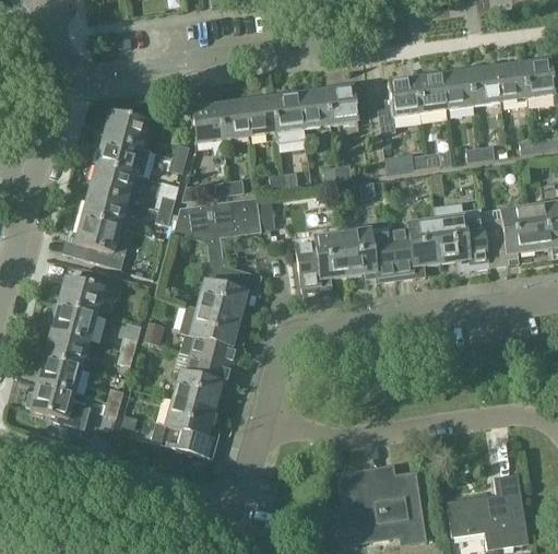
[(550,58),(523,61),(527,97),(555,94),(550,58)]
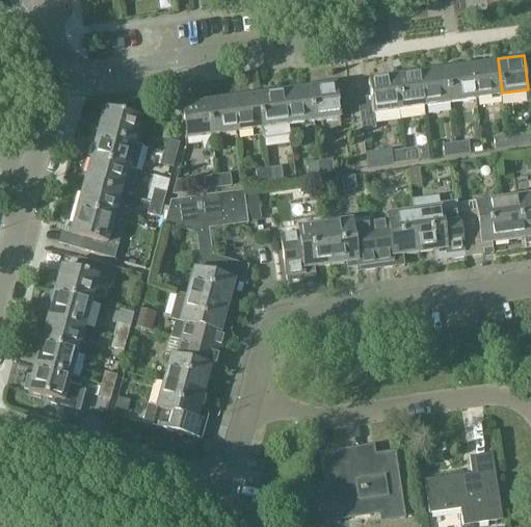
[(498,58),(472,62),(476,97),(502,93),(498,58)]
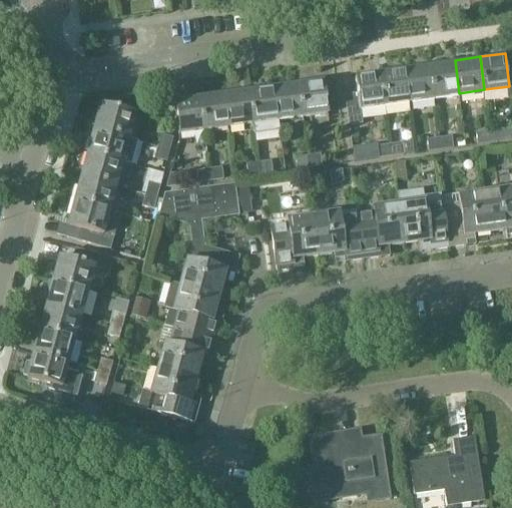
[(455,60),(430,63),(435,96),(459,93),(455,60)]
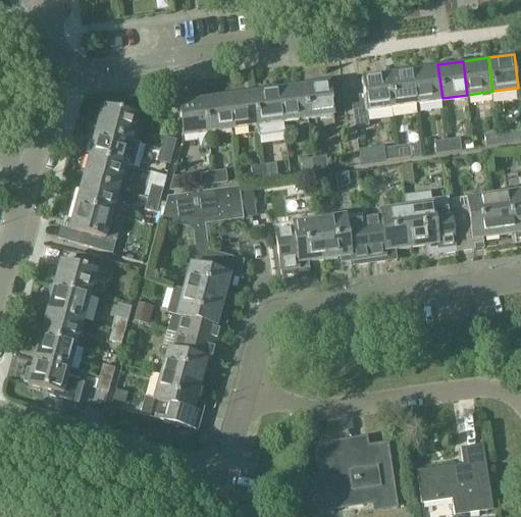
[(437,64),(413,67),(417,101),(443,98),(437,64)]
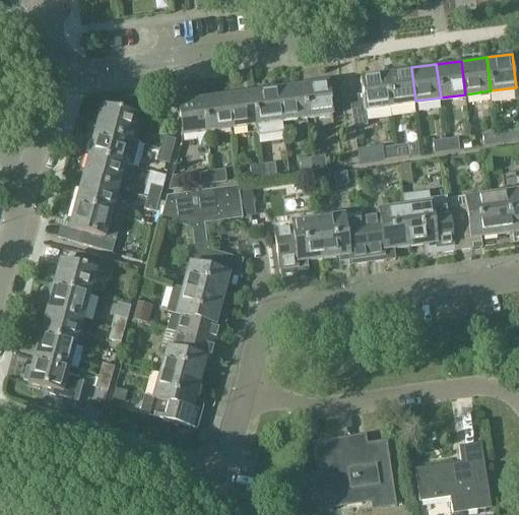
[(411,67),(386,71),(391,105),(415,101),(411,67)]
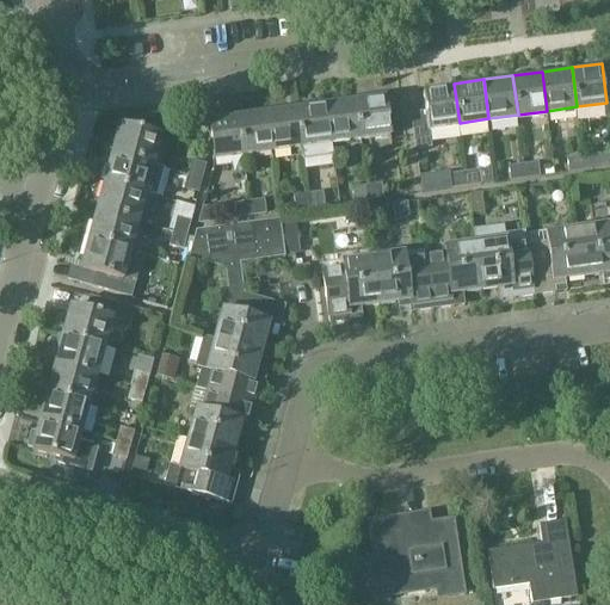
[(454,84),(424,87),(426,106),(412,107),(417,144),(433,142),(431,127),(460,123),(454,84)]
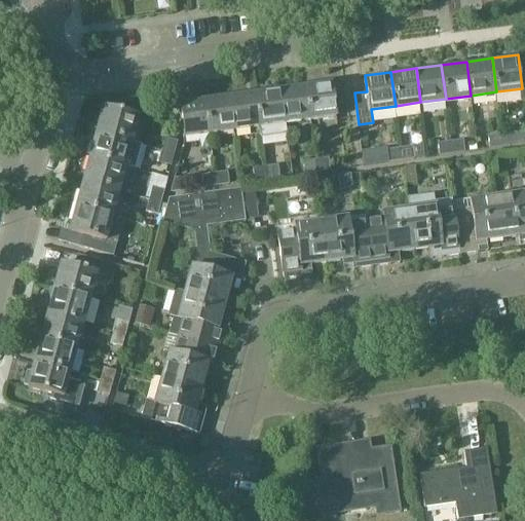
[(333,79),(307,83),(311,117),(337,114),(333,79)]
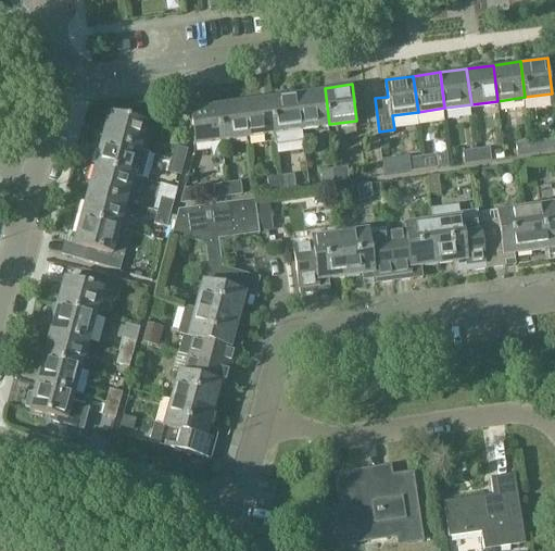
[(325,88),(298,91),(302,127),(329,124),(325,88)]
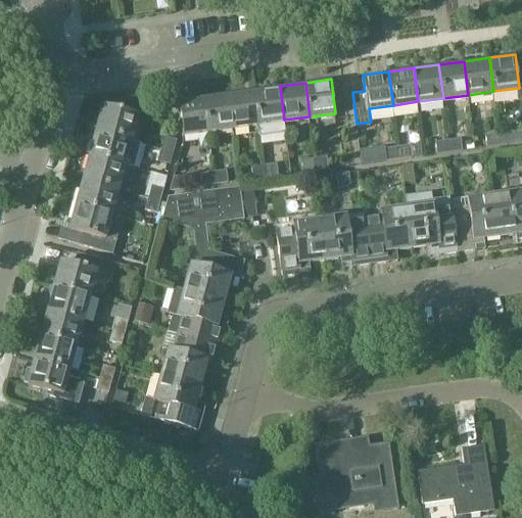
[(280,86),(254,90),(259,124),(284,120),(280,86)]
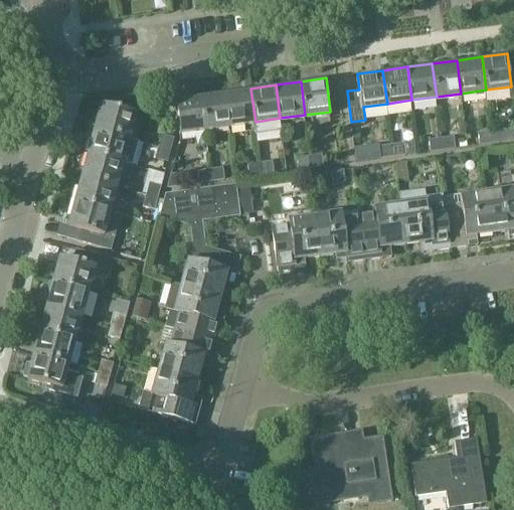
[(250,89),(226,92),(230,125),(255,122),(250,89)]
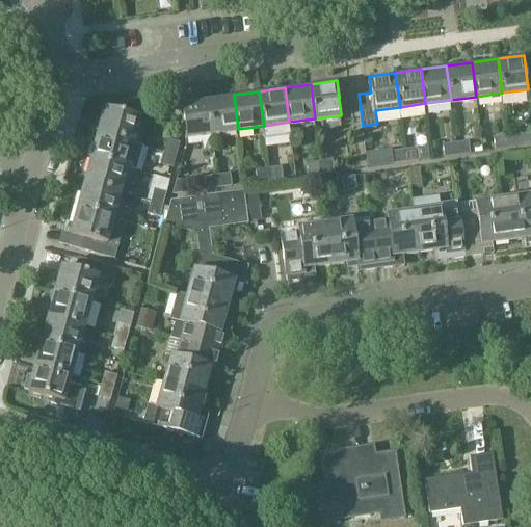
[(234,95),(208,98),(213,132),(238,129),(234,95)]
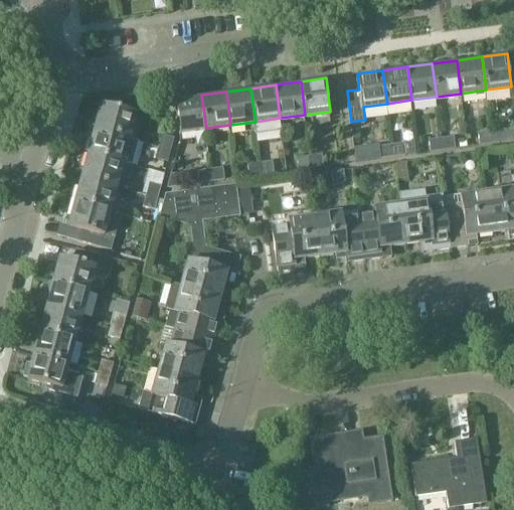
[(201,95),(176,99),(181,132),(206,128),(201,95)]
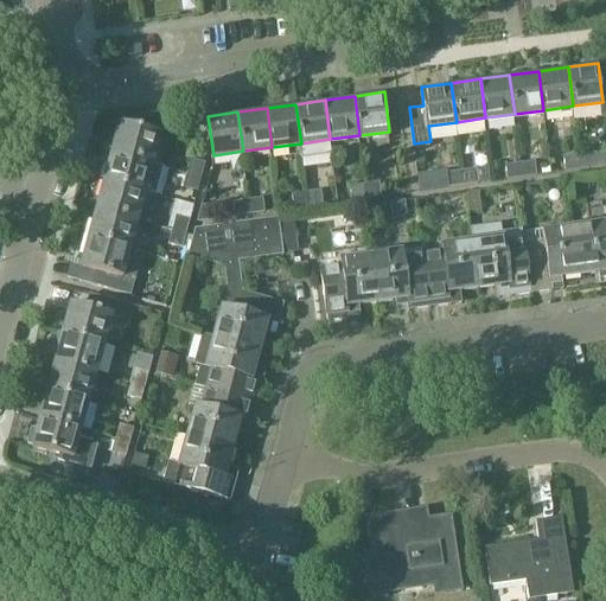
[(113,147),(115,148),(155,159),(164,129),(120,119),(113,147)]
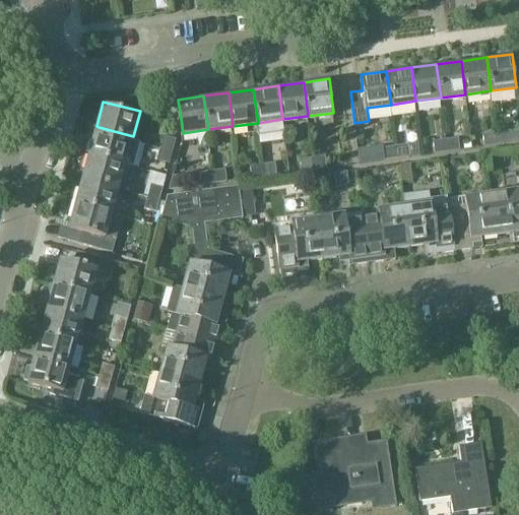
[(518,125),(496,129),(498,141),(518,137),(518,125)]
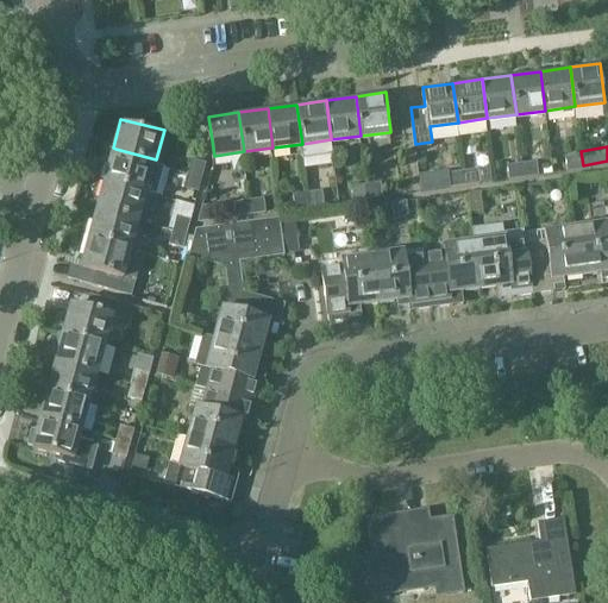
[(156,159),(116,149),(113,148),(105,176),(149,188),(156,159)]
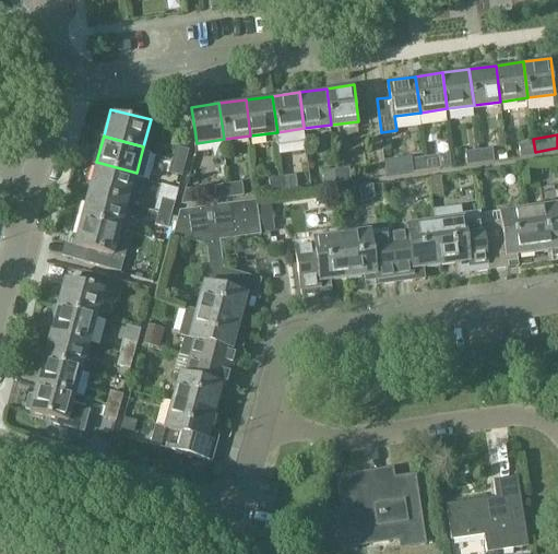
[(520,140),(521,154),(535,152),(533,139),(520,140)]
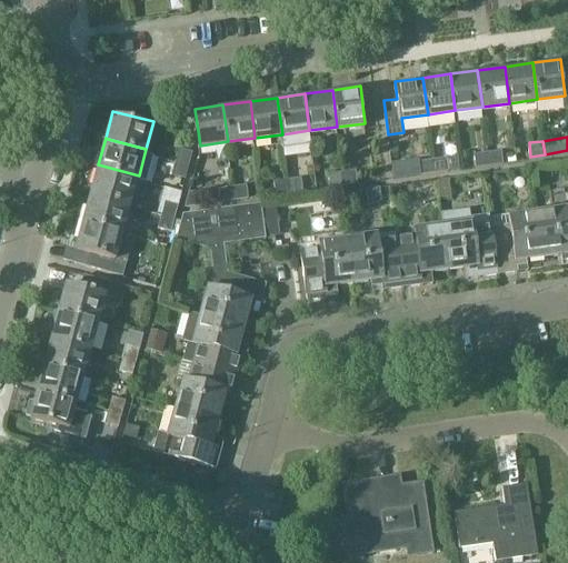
[(180,144),(177,158),(190,161),(193,148),(180,144)]
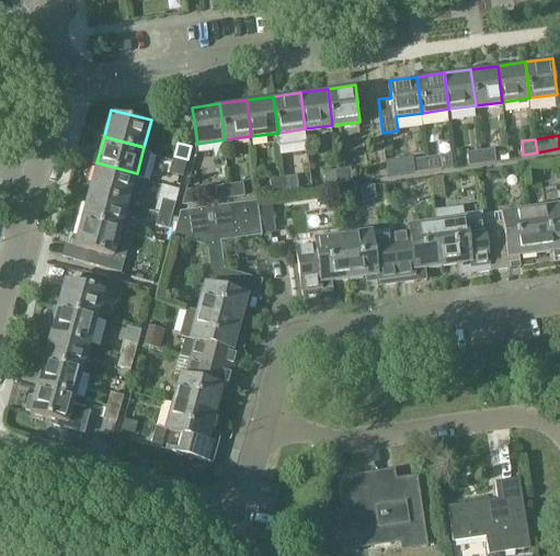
[(483,160),(496,158),(495,145),(481,146),(483,160)]
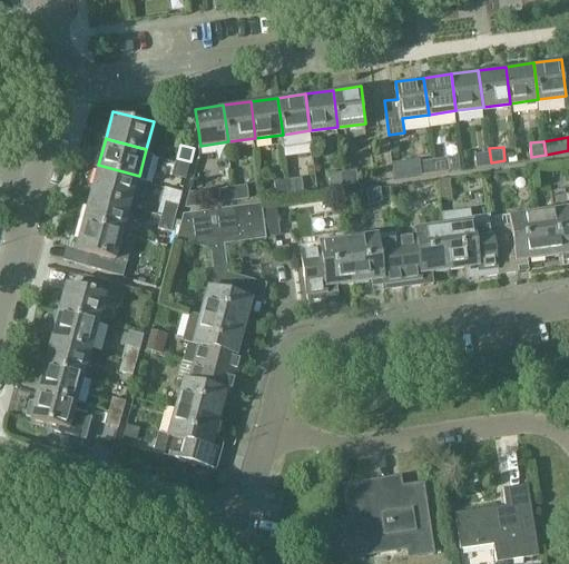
[(491,162),(489,148),(476,150),(477,164),(491,162)]
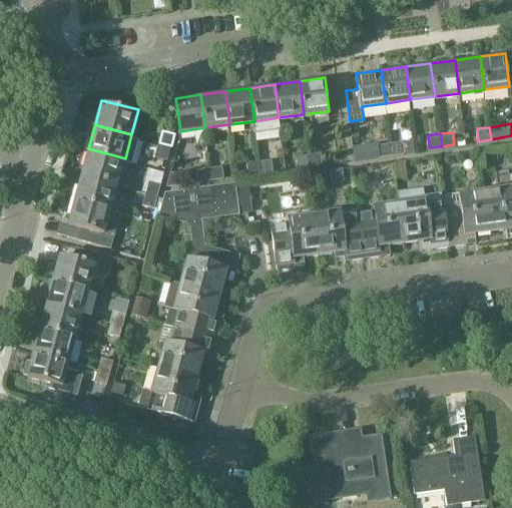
[(403,138),(391,140),(393,152),(405,151),(403,138)]
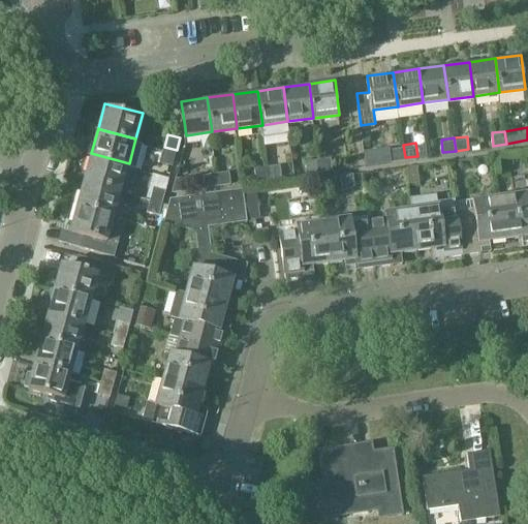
[(405,157),(403,145),(390,147),(392,159),(405,157)]
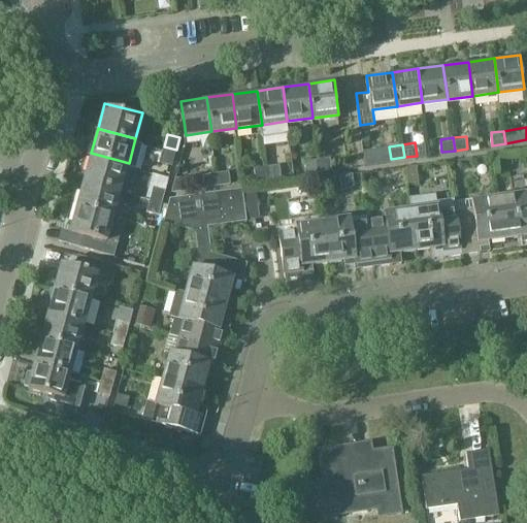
[(161,159),(172,162),(176,150),(164,146),(161,159)]
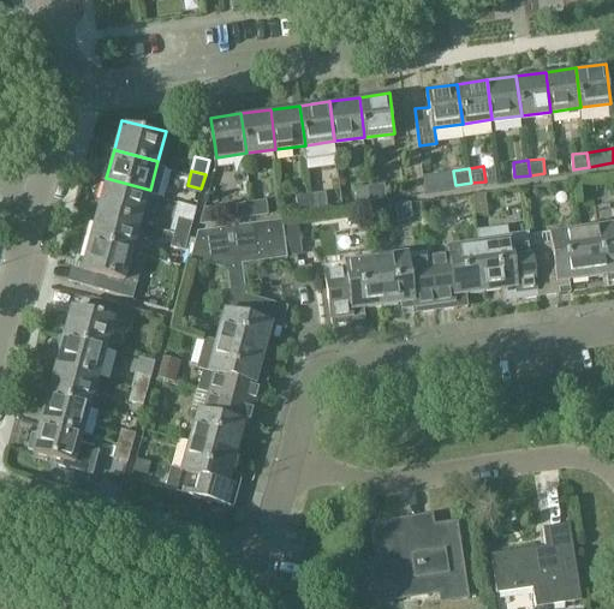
[(99,207),(101,208),(142,219),(150,190),(106,178),(99,207)]
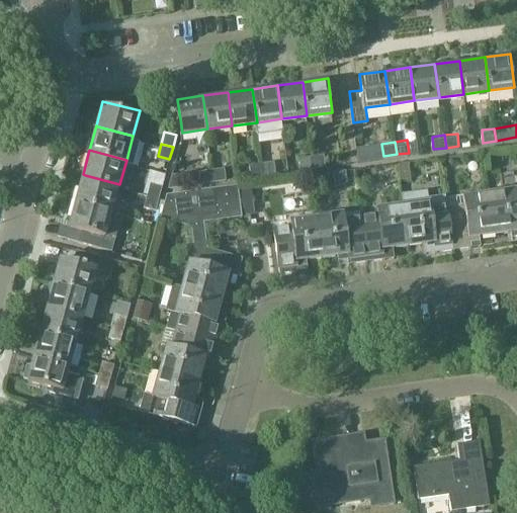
[(312,153),(314,166),(326,164),(325,151),(312,153)]
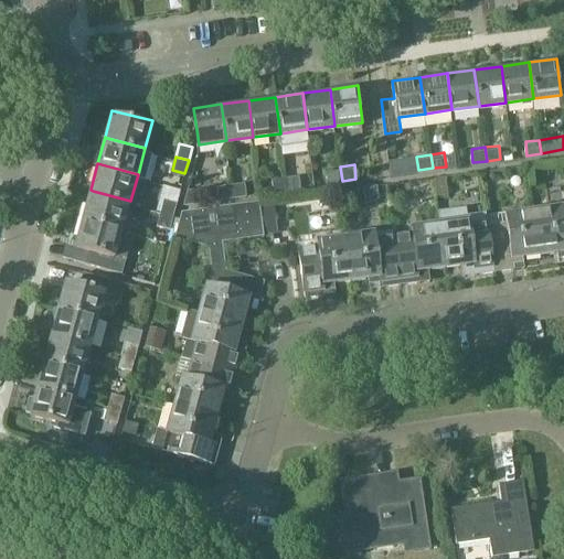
[(342,181),(340,167),(326,169),(328,182),(342,181)]
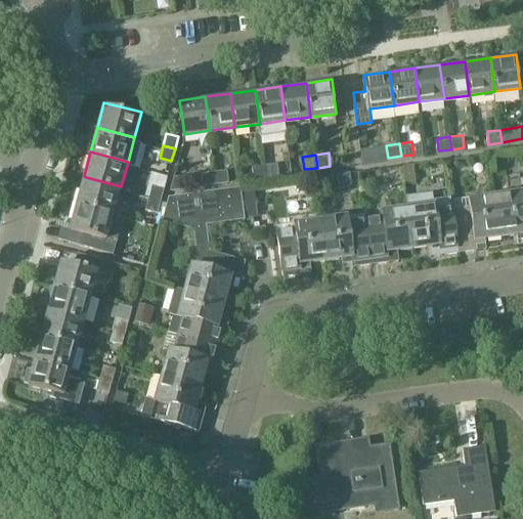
[(265,162),(266,174),(279,173),(277,160),(265,162)]
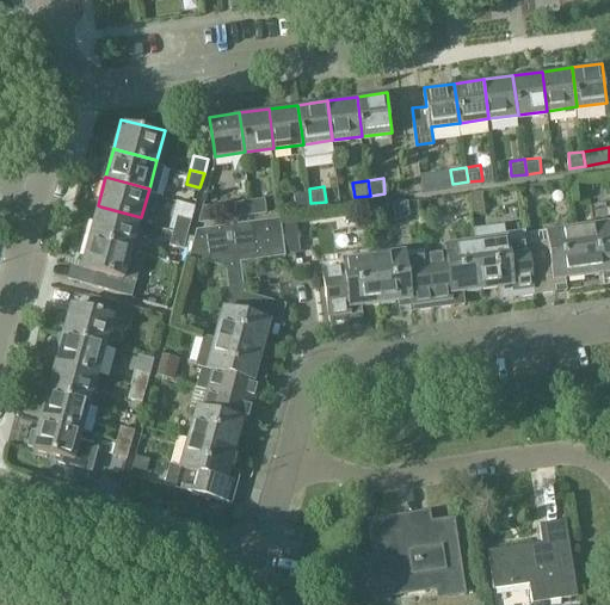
[(469,190),(472,208),(484,207),(481,187),(469,190)]
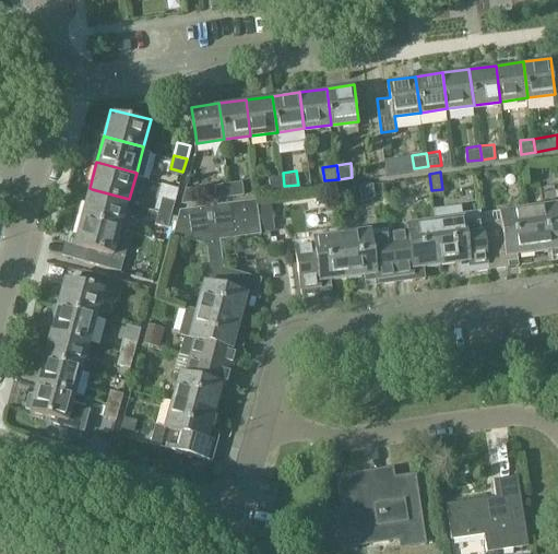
[(284,186),(283,173),(269,175),(271,188),(284,186)]
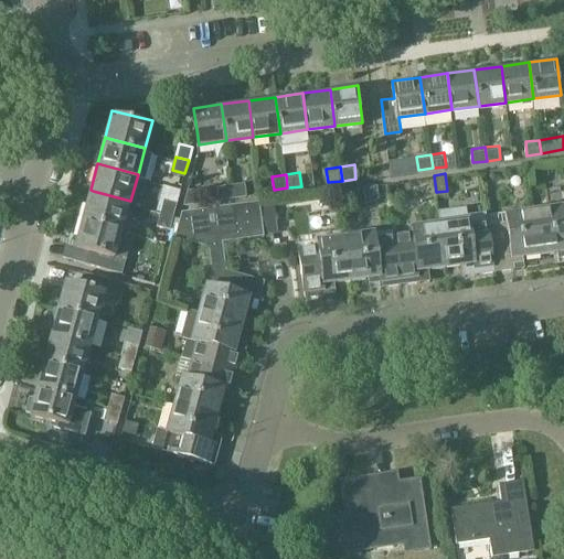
[(233,195),(247,193),(245,180),(232,181),(233,195)]
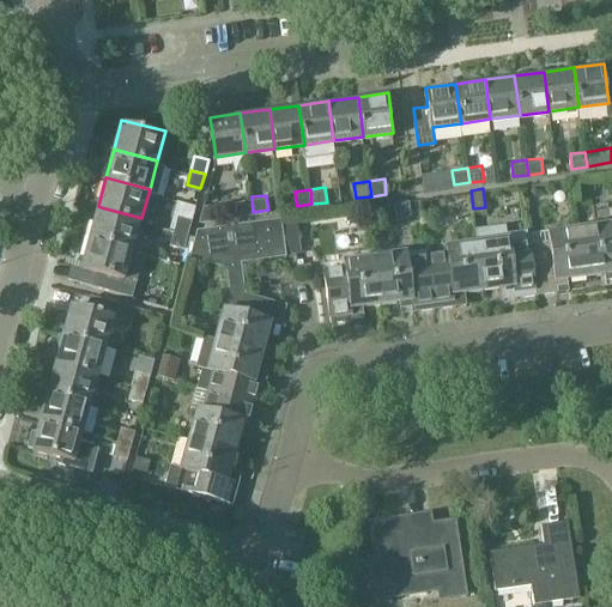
[(253,212),(252,196),(236,199),(238,214),(253,212)]
